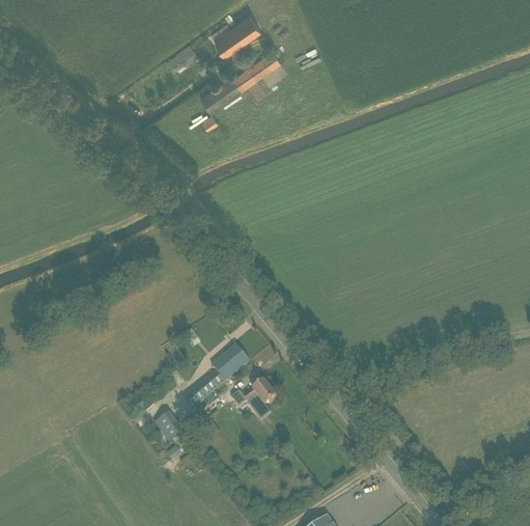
[(229,33),(235,43),(259,26),(249,10),(230,24),(235,30),(229,33)]
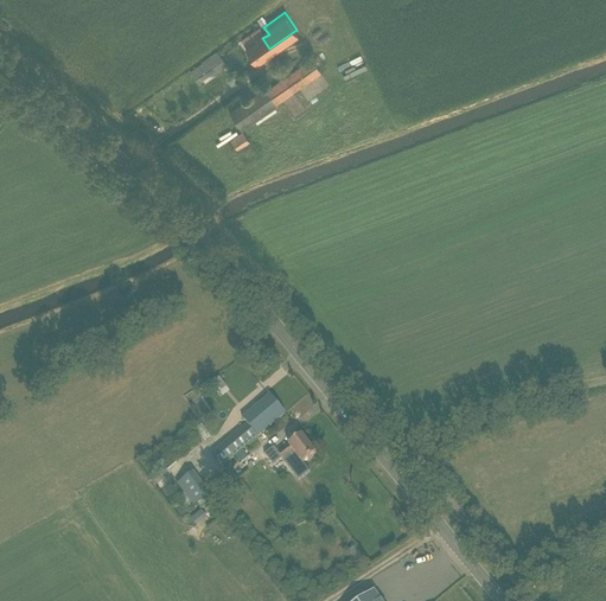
[(256,36),(246,43),(256,58),(269,49),(262,38),(269,34),(263,27),(255,33),(256,36)]
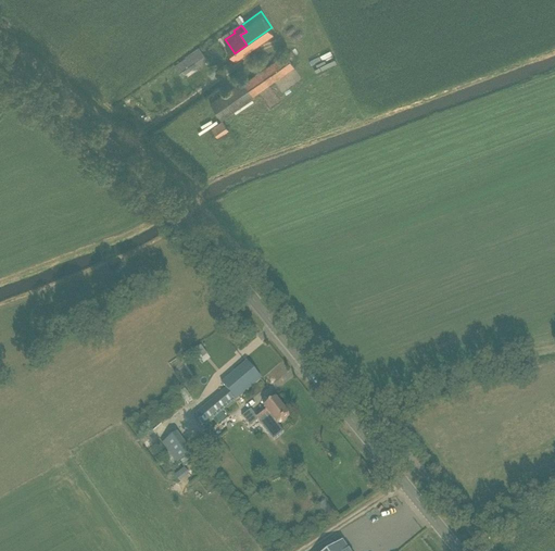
[(189,47),(184,50),(185,51),(184,52),(191,63),(192,64),(199,60),(189,47)]
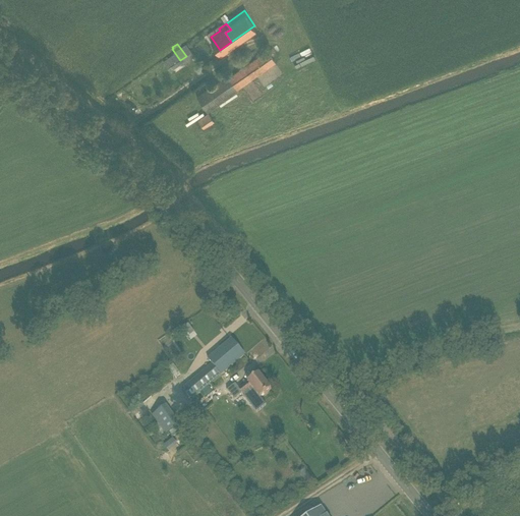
[(226,70),(196,93),(207,107),(237,86),(236,84),(275,57),(273,54),(267,45),(227,72),(226,70)]
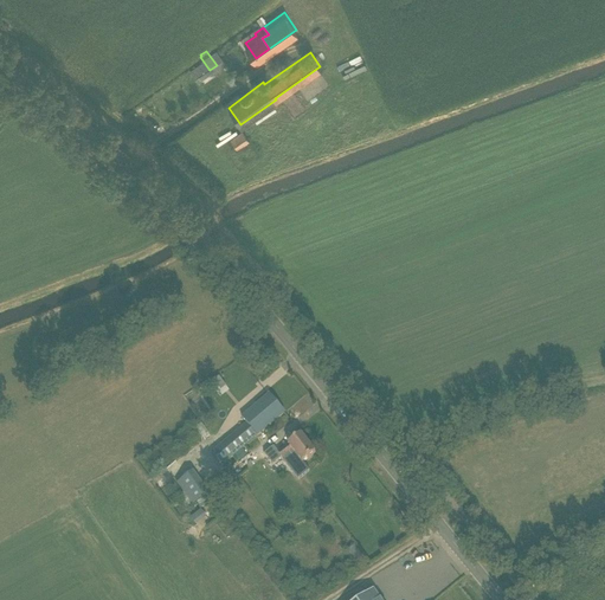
[(230,134),(236,144),(248,136),(240,127),(230,134)]
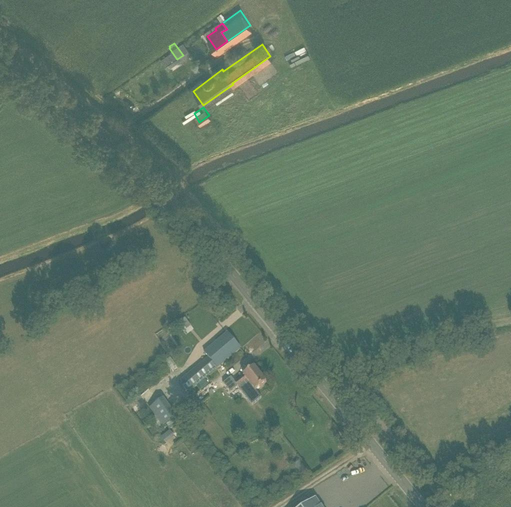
[(179,378),(187,389),(240,344),(227,329),(204,349),(207,354),(179,378)]
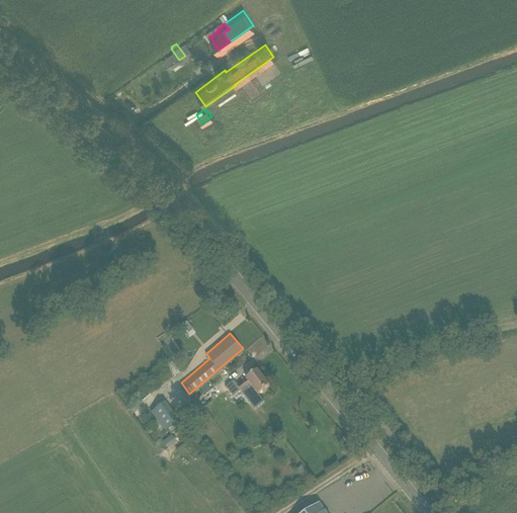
[(233,377),(225,383),(233,394),(240,388),(249,398),(254,406),(263,399),(258,392),(259,391),(268,382),(256,367),(237,382),(233,377)]
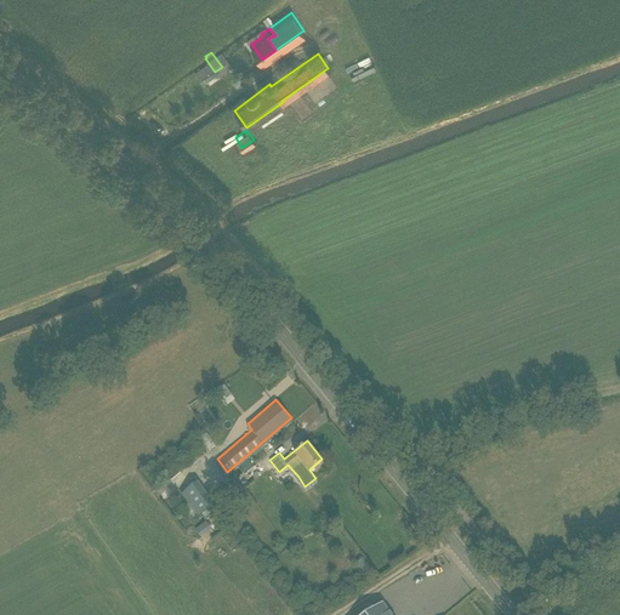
[(197,478),(180,491),(187,501),(197,514),(214,501),(197,478)]
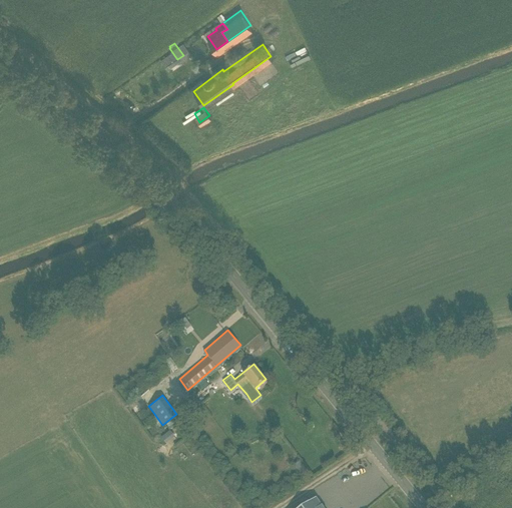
[(300,458),(294,462),(302,472),(307,468),(300,458)]
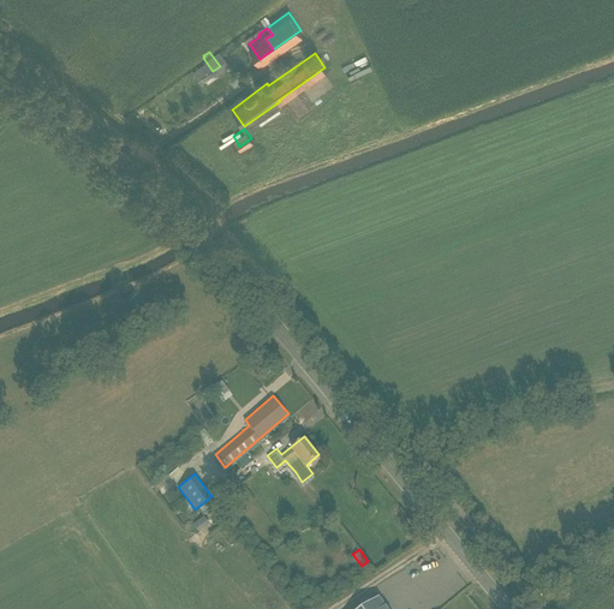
[(388,608),(377,593),(355,608),(388,608)]
